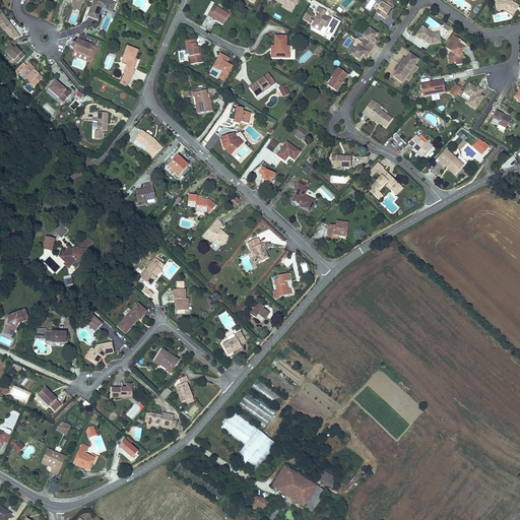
[(75,6),(72,0),(72,1),(73,3),(72,6),(73,9),(80,12),(81,8),(75,6)]
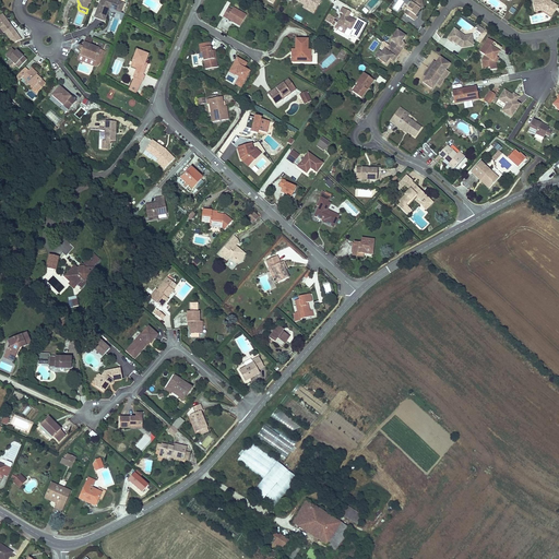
[(78,0),(81,7),(87,9),(90,6),(91,4),(92,0),(78,0)]
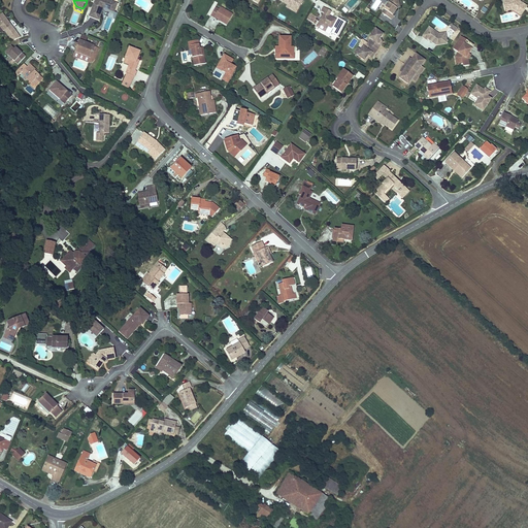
[(95,0),(89,18),(99,22),(103,9),(114,13),(118,4),(106,0),(95,0)]
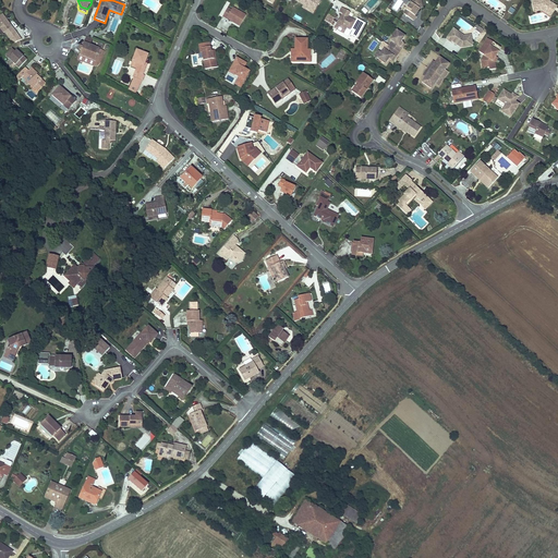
[(320,0),(294,0),(294,1),(303,5),(302,9),(313,14),(320,0)]
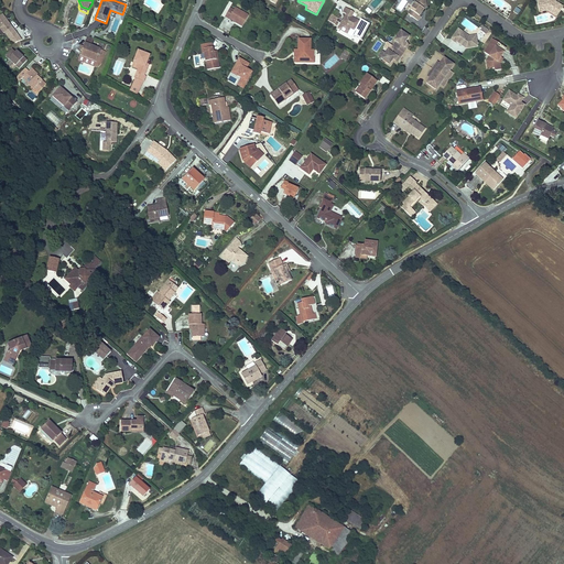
[(401,11),(409,0),(401,0),(397,8),(401,11)]
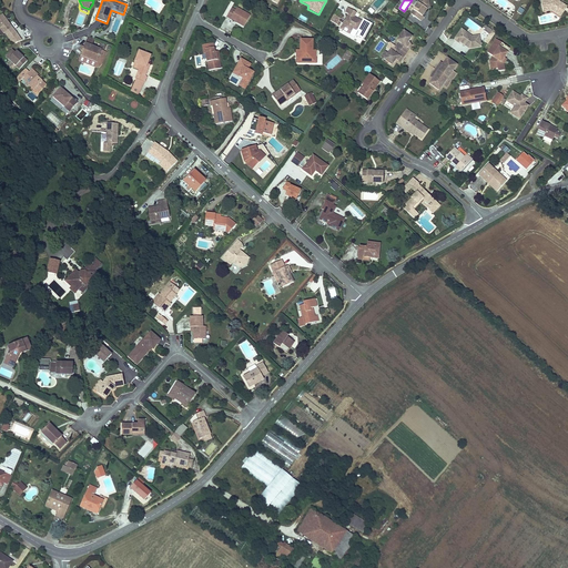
[(425,2),(427,2),(426,0),(416,0),(408,11),(418,18),(421,13),(419,13),(425,6),(425,2)]
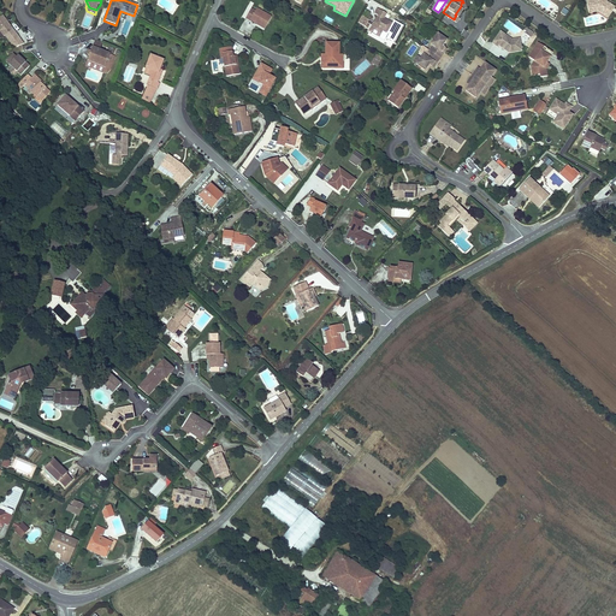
[(584,0),(587,11),(597,9),(606,16),(612,5),(604,0),(584,0)]
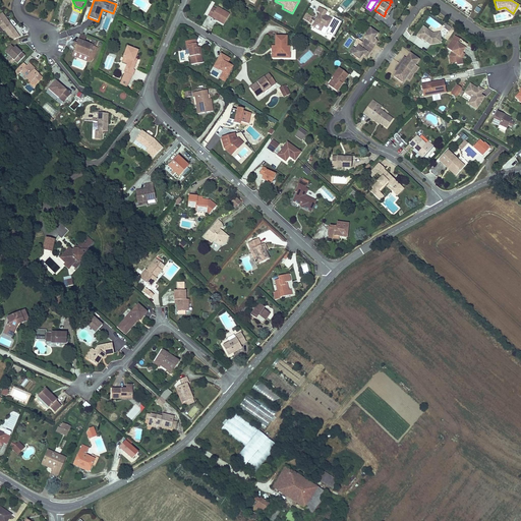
[(208,14),(211,16),(212,14),(218,18),(217,20),(224,24),(230,14),(217,7),(216,8),(212,6),(208,14)]
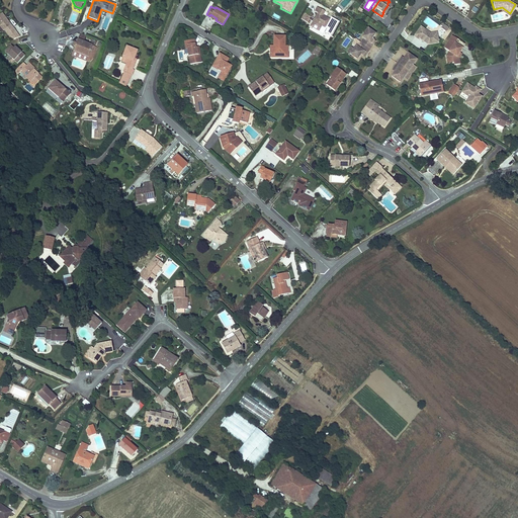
[(327,12),(318,7),(315,12),(318,14),(315,19),(304,14),(300,19),(308,23),(310,20),(313,22),(310,27),(320,33),(321,30),(325,33),(332,20),(325,16),(327,12)]
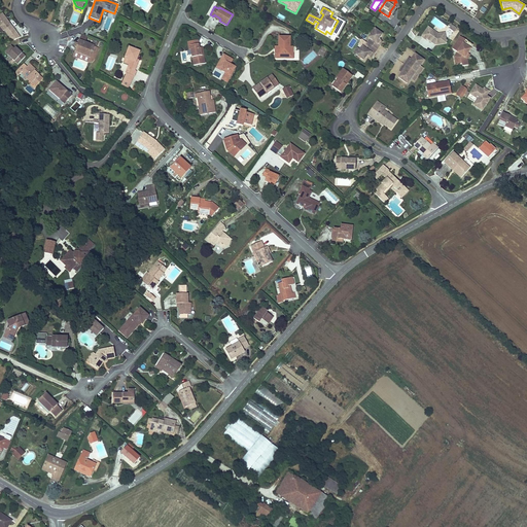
[(1,32),(4,35),(10,30),(6,25),(5,26),(4,24),(0,18),(0,32),(1,32)]
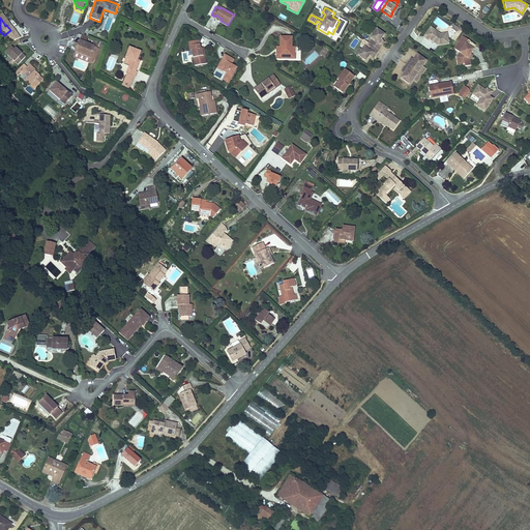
[(447,34),(453,37),(459,28),(453,24),(447,34)]
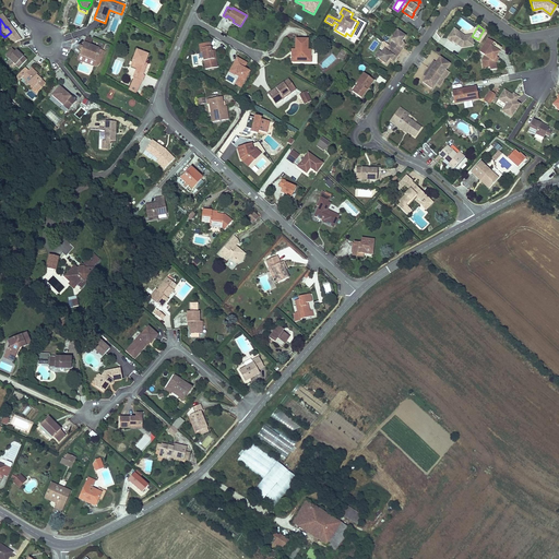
[(460,45),(472,44),(470,33),(462,34),(452,26),(444,36),(450,40),(450,39),(460,45)]
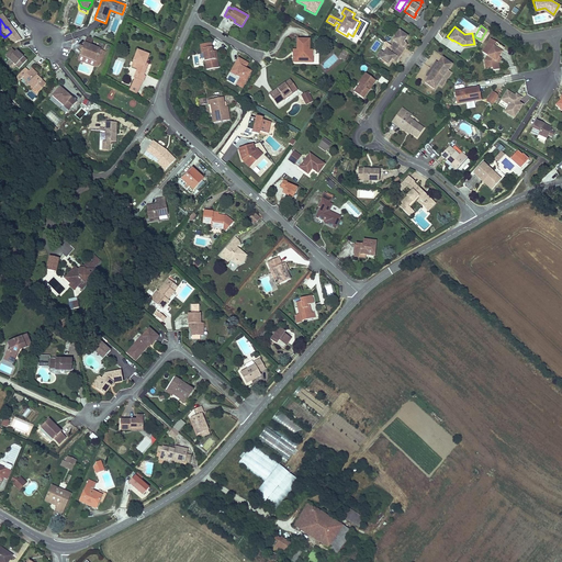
[(390,43),(398,49),(403,45),(401,43),(403,40),(402,38),(406,34),(397,27),(393,33),(391,37),(392,38),(390,43)]
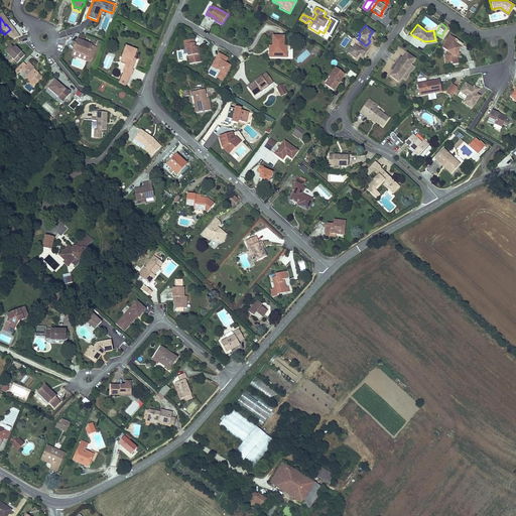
[(443,38),(449,31),(447,28),(440,36),(443,38)]
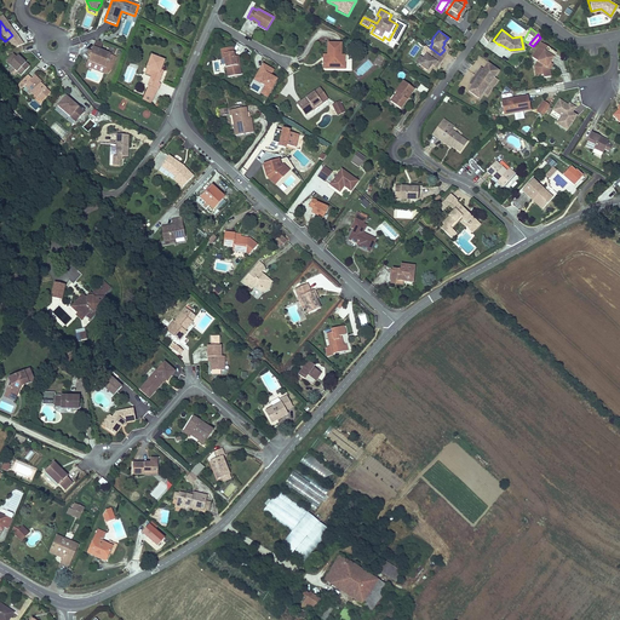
[(547,74),(546,67),(544,67),(544,65),(547,59),(554,50),(539,40),(529,55),(535,58),(532,64),(533,74),(540,73),(540,75),(547,74)]
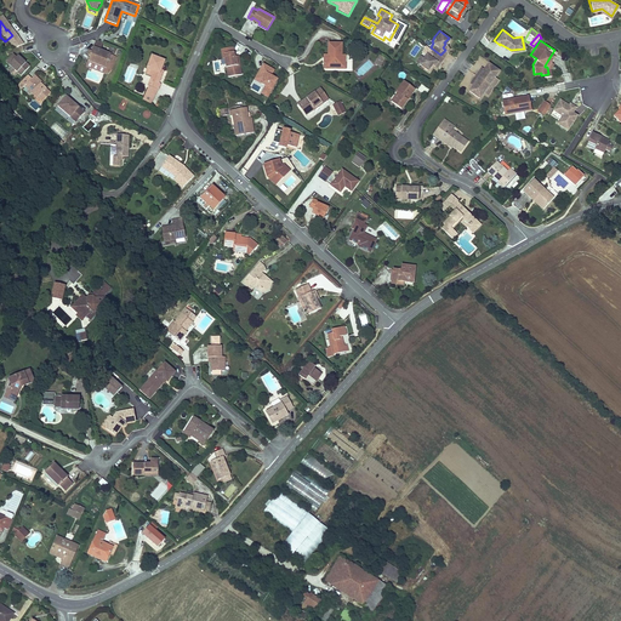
[(103,44),(96,41),(86,68),(108,77),(117,57),(101,51),(103,44)]
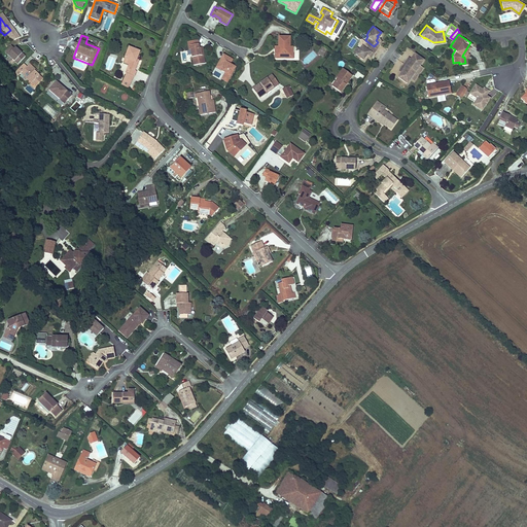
[(273,58),(287,59),(287,47),(288,37),(277,36),(277,46),(273,46),(273,58)]
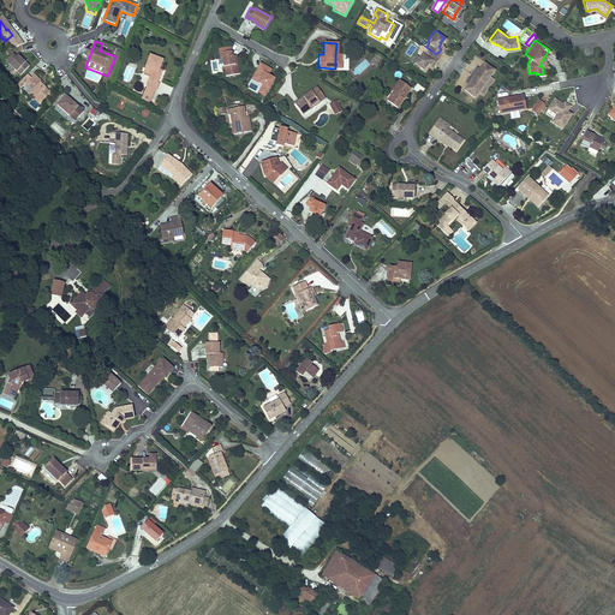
[(433,60),(436,54),(427,47),(423,52),(421,51),(417,55),(413,61),(422,67),(427,61),(429,58),(433,60)]
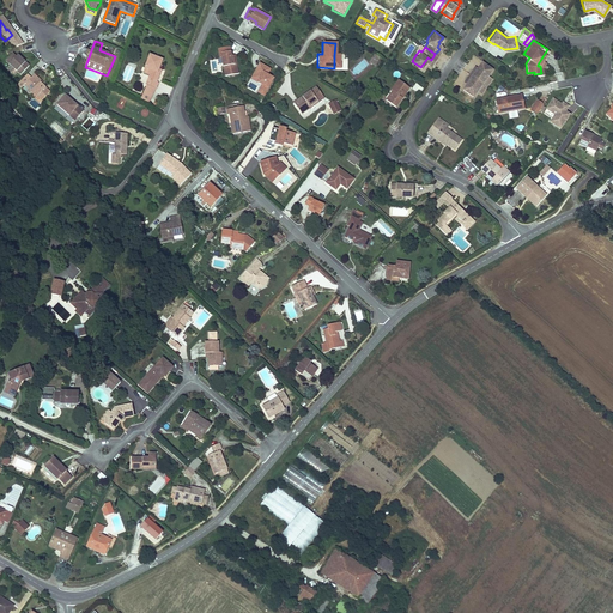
[(220,56),(222,65),(223,74),(237,72),(236,62),(234,62),(232,54),(230,54),(230,49),(217,50),(218,56),(220,56)]
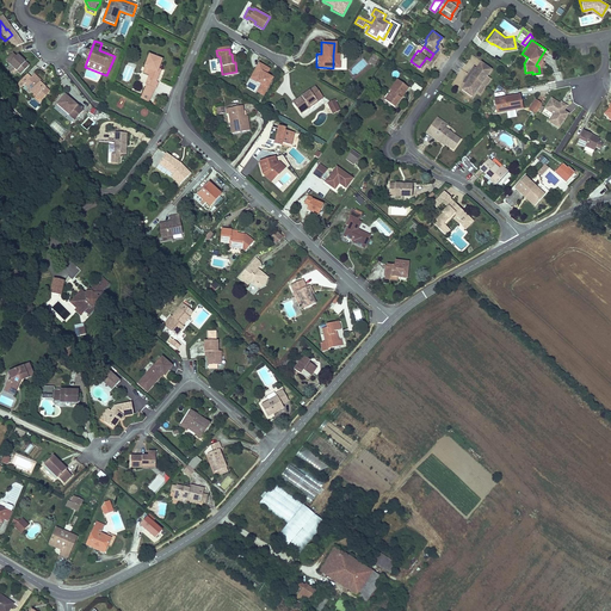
[(17,57),(13,54),(6,62),(10,66),(8,66),(22,76),(31,66),(19,56),(17,57)]
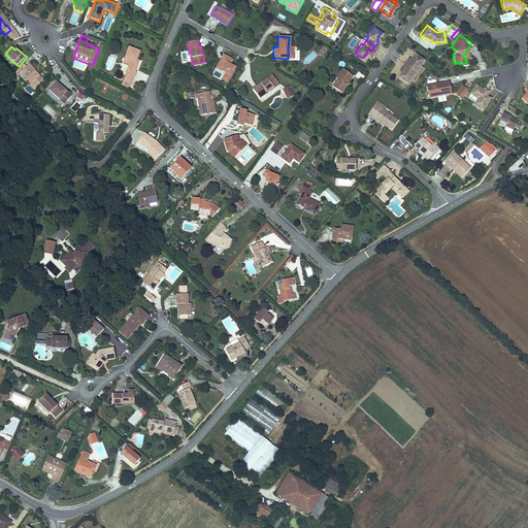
[(128,60),(126,63),(124,72),(133,75),(135,70),(133,70),(136,62),(134,62),(135,58),(137,51),(127,46),(123,58),(128,60)]
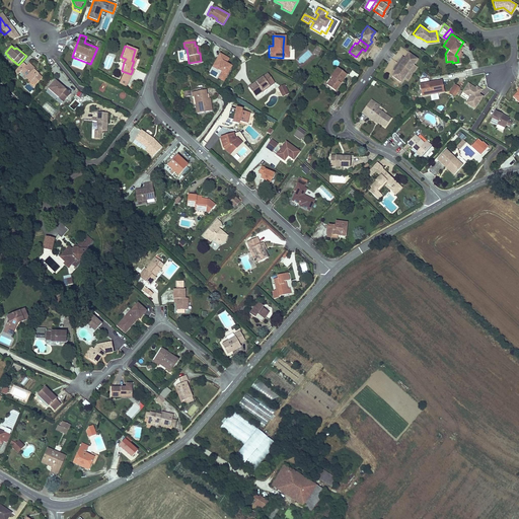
[(320,57),(324,50),(317,47),(313,53),(320,57)]
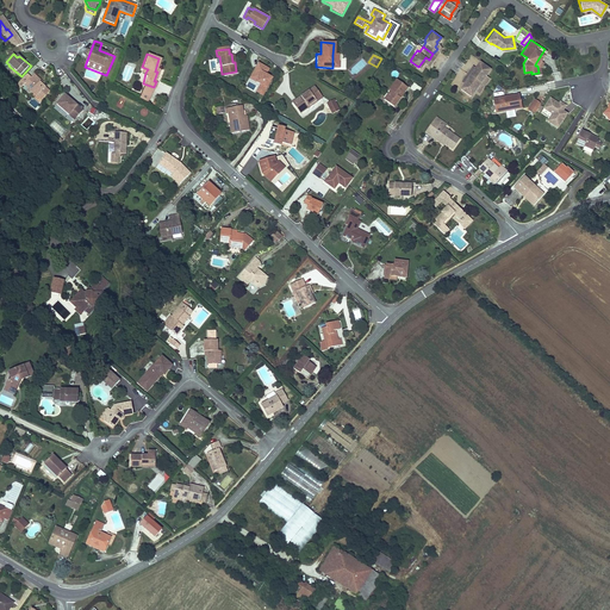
[(465,70),(478,80),(487,67),(478,60),(473,66),(471,69),(468,67),(465,70)]
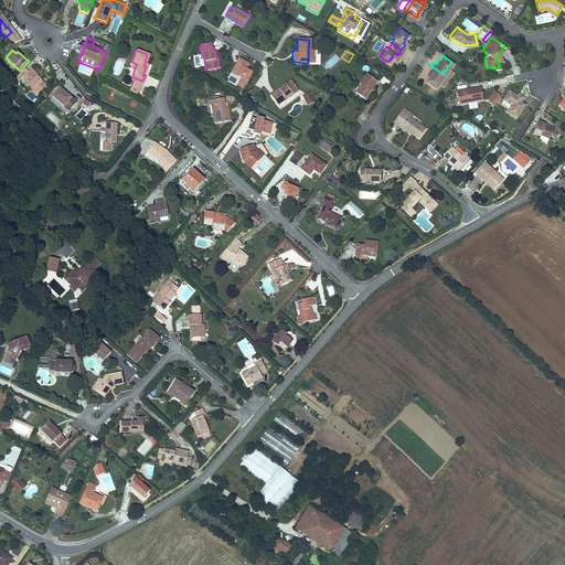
[(243,85),(252,70),(246,66),(248,61),(240,56),(234,65),(240,68),(237,73),(242,75),(237,82),(243,85)]
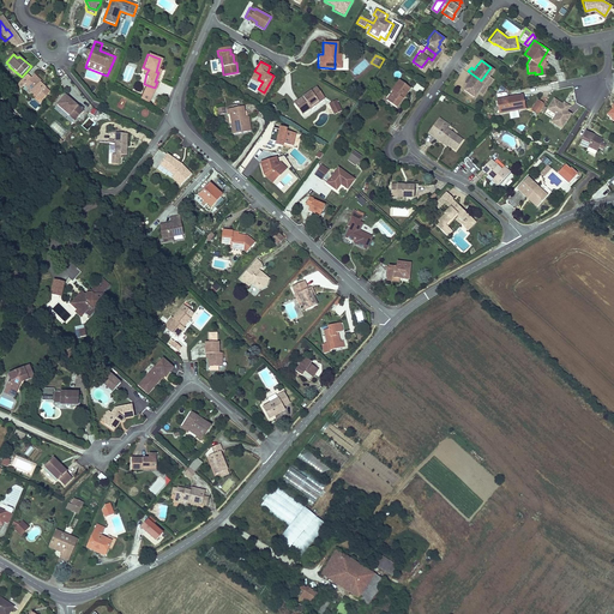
[(471,94),(481,80),(468,71),(465,76),(468,78),(465,82),(461,88),(471,94)]
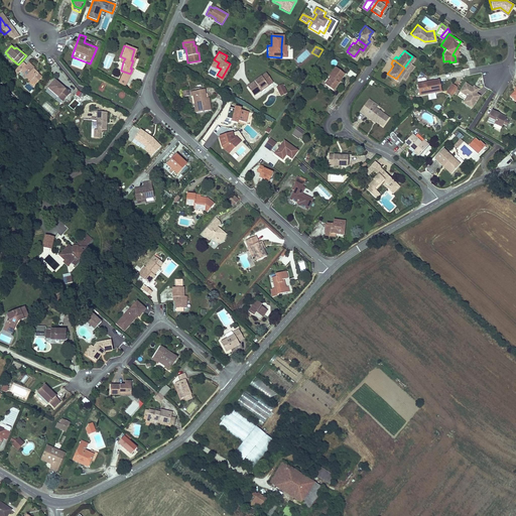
[(29,70),(30,68),(26,63),(19,73),(33,86),(40,79),(34,74),(29,70)]
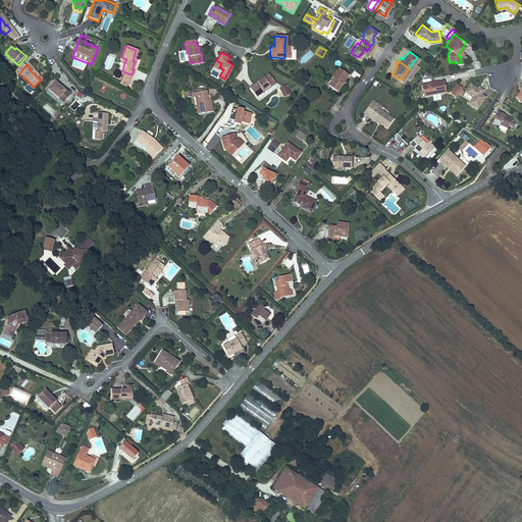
[(326,85),(335,91),(347,74),(336,67),(331,75),(332,77),(326,85)]
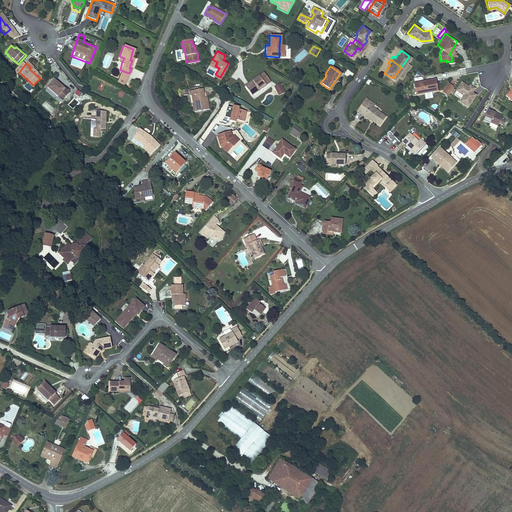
[(342,73),(348,77),(351,72),(345,68),(342,73)]
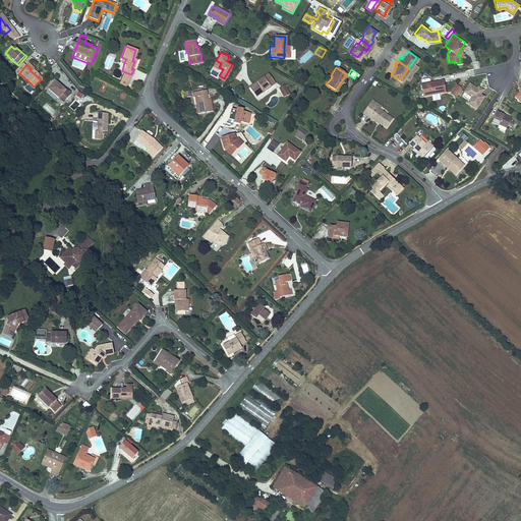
[(255,97),(264,92),(263,90),(274,82),(269,74),(248,88),(255,97)]
